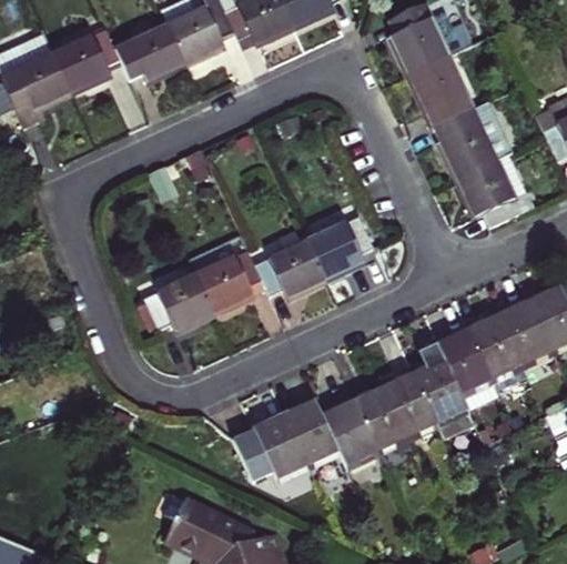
[(221,37),(235,30),(220,0),(179,0),(161,8),(168,24),(185,62),(205,54),(224,46),(221,37)]
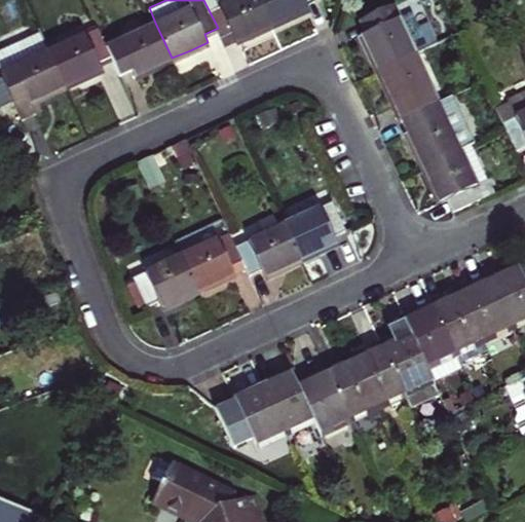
[(203,0),(218,28),(222,38),(235,32),(238,39),(256,31),(273,23),(263,0),(203,0)]
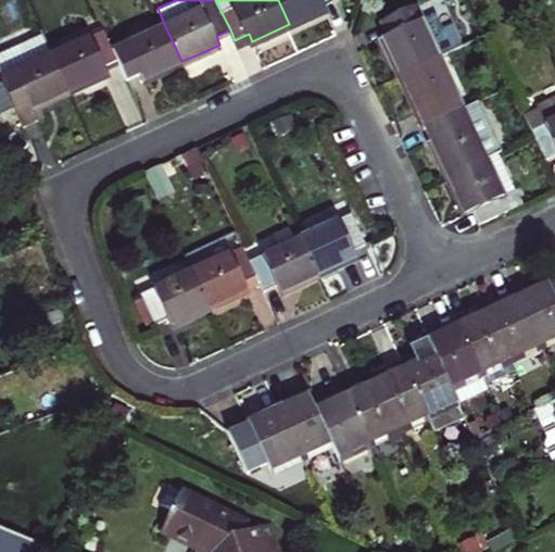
[(278,0),(289,24),(307,15),(326,7),(323,0),(278,0)]
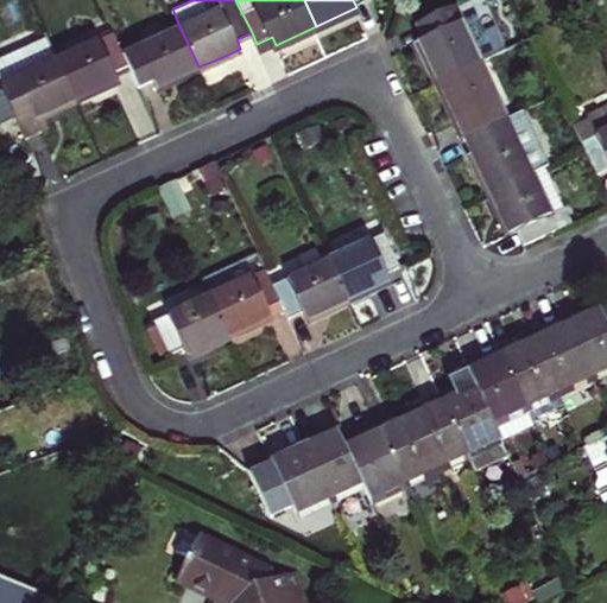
[(430,58),(440,78),(480,58),(461,18),(455,4),(422,19),(429,33),(421,38),(430,58)]
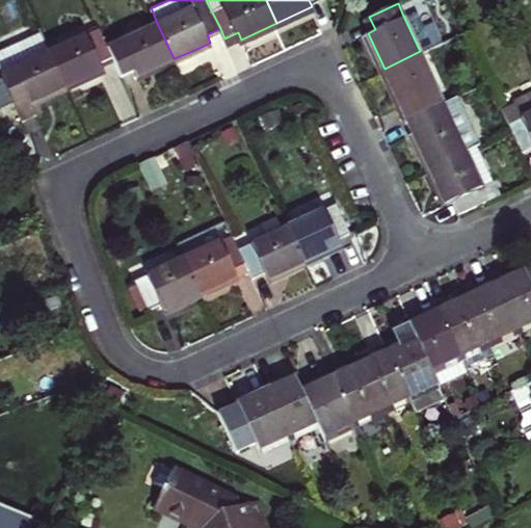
[(156,67),(174,58),(157,23),(108,46),(113,55),(122,74),(135,68),(138,76),(156,67)]
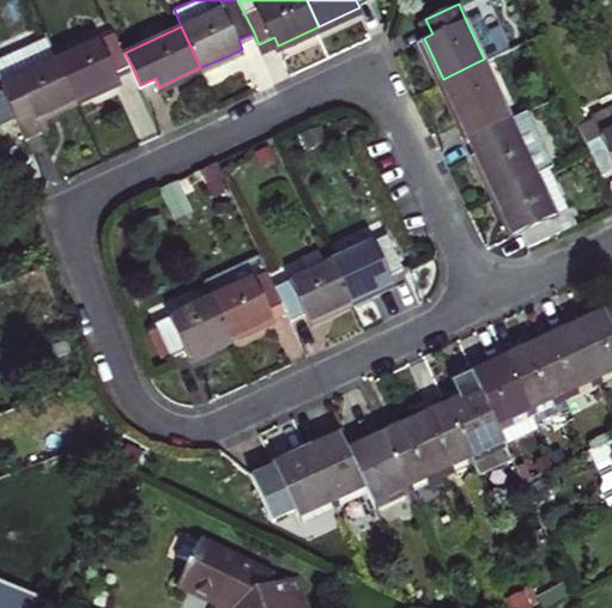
[(115,31),(59,58),(78,98),(98,89),(119,79),(115,71),(131,64),(125,53),(115,31)]
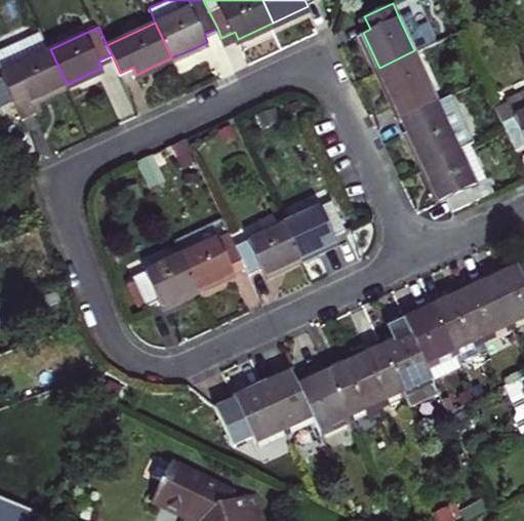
[(37,97),(67,84),(50,49),(41,30),(0,48),(0,66),(2,71),(23,116),(33,112),(42,108),(37,97)]
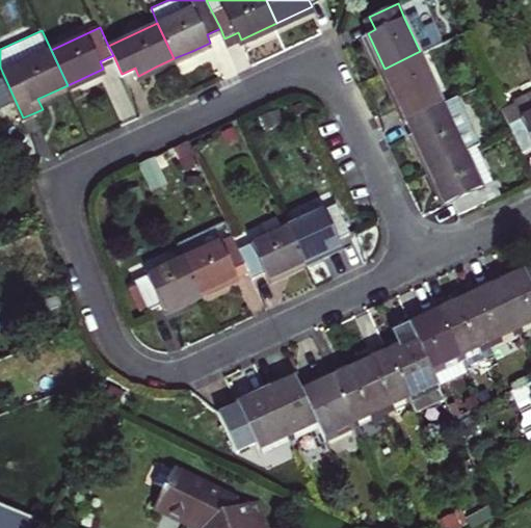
[(420,51),(385,69),(396,93),(407,117),(443,100),(420,51)]
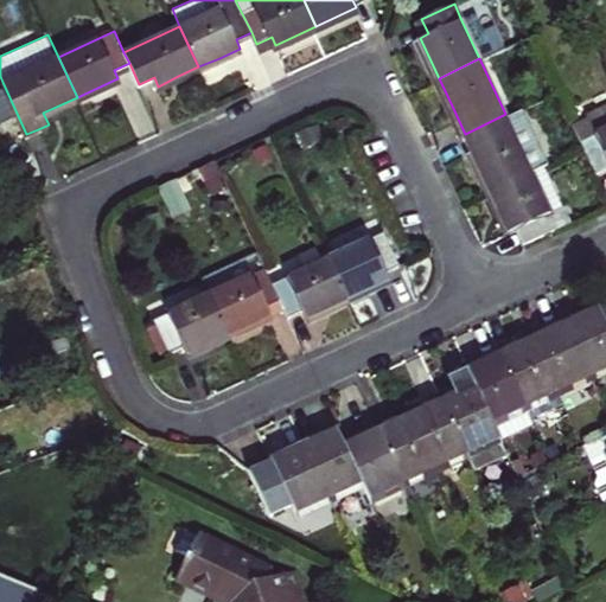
[(505,114),(465,134),(478,162),(490,190),(531,171),(544,165),(548,162),(522,106),(505,114)]
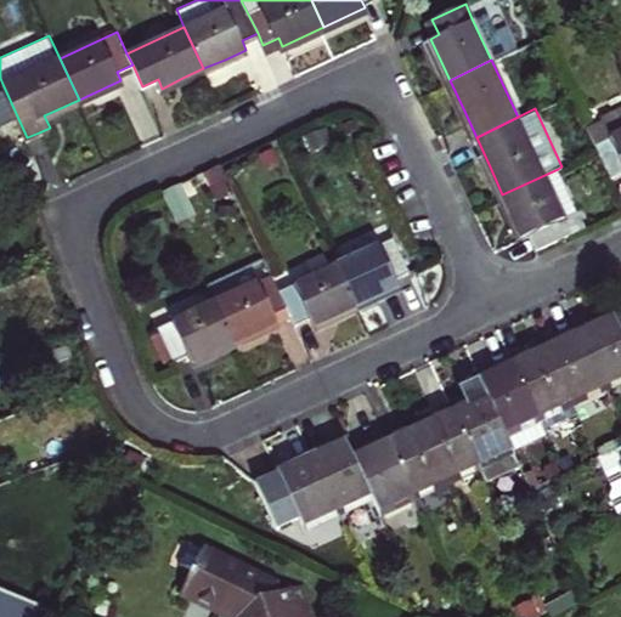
[(599,149),(611,176),(620,171),(620,109),(588,125),(599,149)]
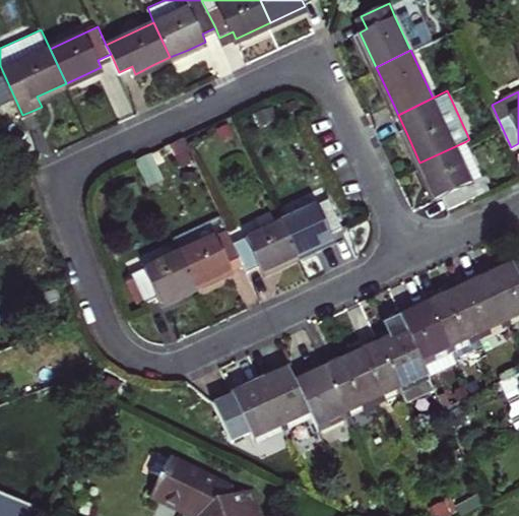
[(455,146),(419,163),(428,181),(436,198),(443,194),(449,207),(489,189),(466,141),(455,146)]
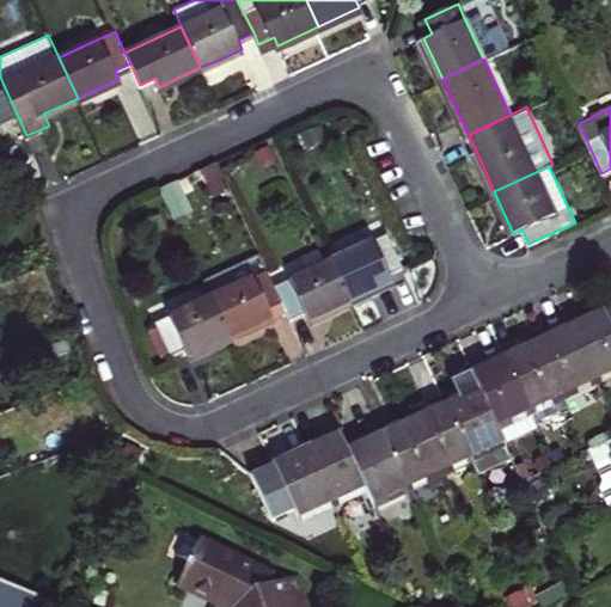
[(373,239),(333,259),(352,300),(372,290),(392,281),(389,273),(403,265),(388,232),(373,239)]
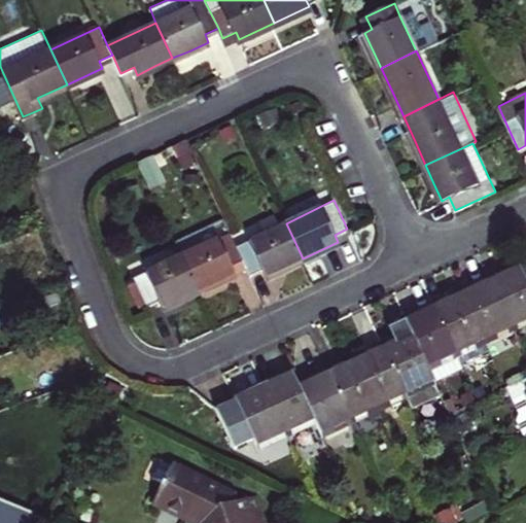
[(183,254),(199,289),(216,281),(235,273),(231,266),(244,259),(238,245),(224,217),(176,240),(183,254)]
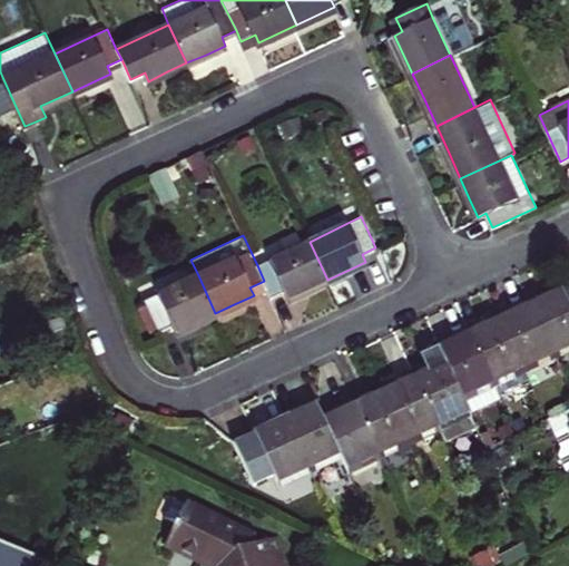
[(264,281),(272,296),(285,290),(290,298),(308,289),(327,280),(310,242),(257,265),(264,281)]
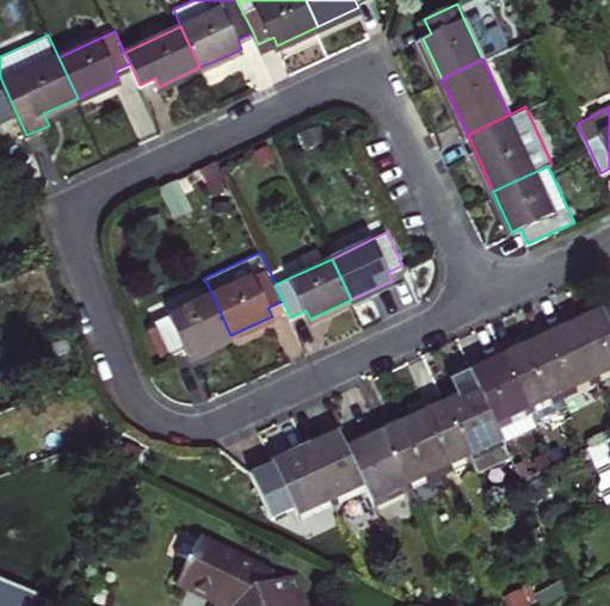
[(230,335),(213,295),(156,321),(172,353),(186,346),(190,354),(210,345),(230,335)]
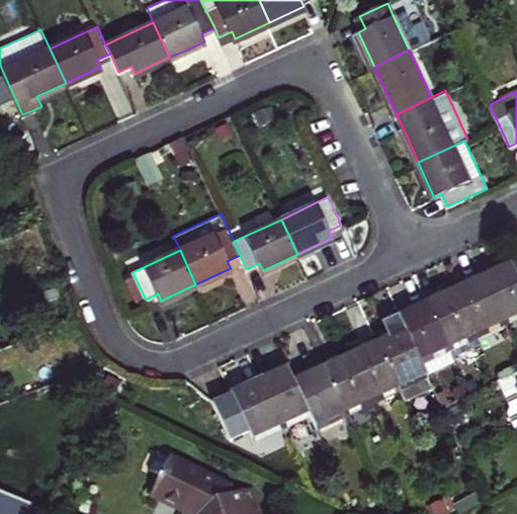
[(516,253),(510,256),(511,260),(499,265),(497,262),(489,266),(481,270),(505,320),(510,331),(516,327),(516,253)]
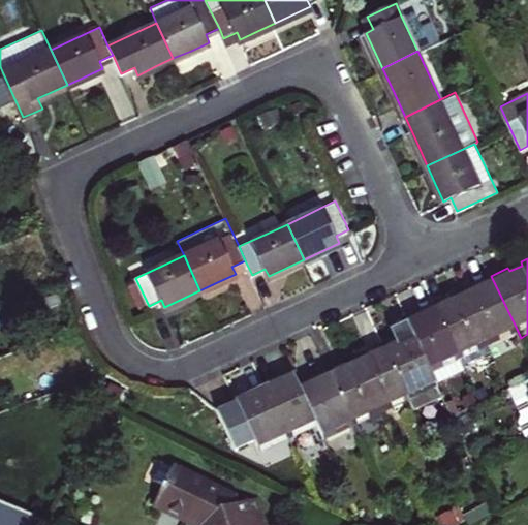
[(487,340),(516,327),(491,276),(483,279),(474,283),(475,286),(464,291),(487,340)]
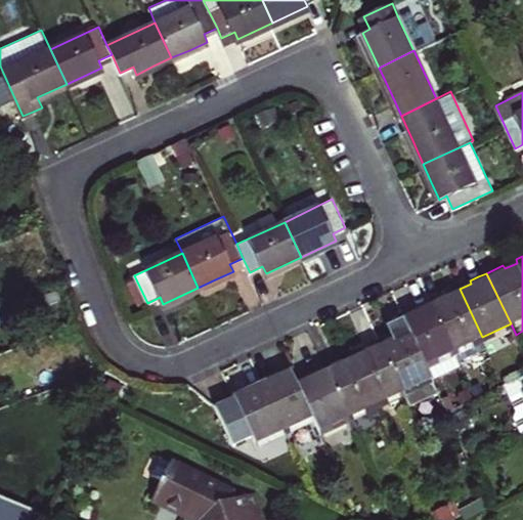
[(439,295),(431,299),(454,350),(482,337),(460,289),(448,294),(447,291),(439,295)]
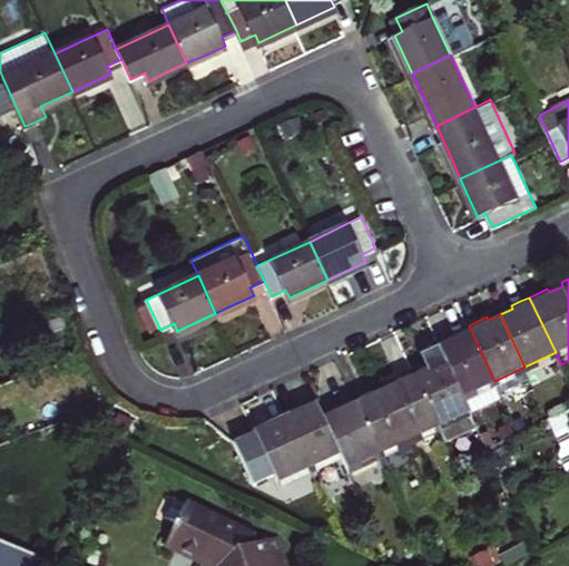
[(494,381),(469,325),(459,329),(438,339),(463,396),(494,381)]
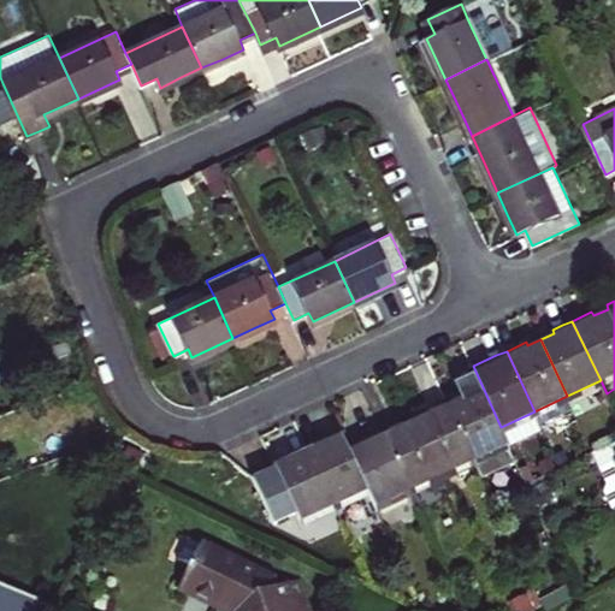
[(508,444),(501,427),(473,366),(453,375),(460,392),(457,393),(448,398),(477,458),(508,444)]
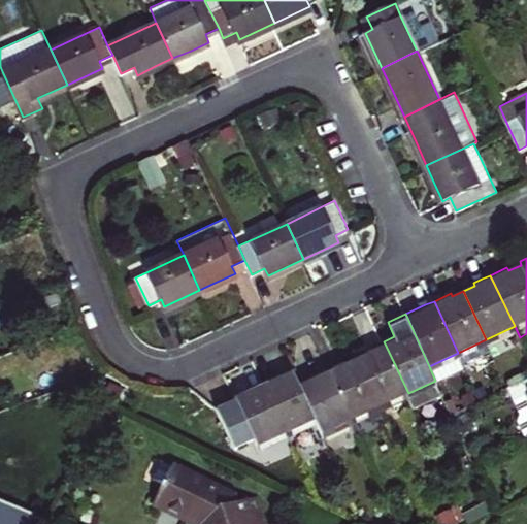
[(368,352),(357,358),(380,406),(408,393),(384,341),(375,345),(367,349),(368,352)]
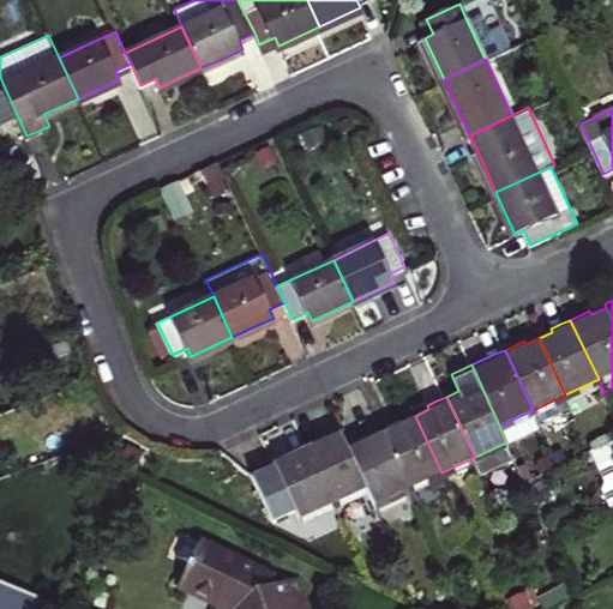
[(391,422),(380,427),(410,488),(442,472),(415,416),(402,421),(401,418),(391,422)]
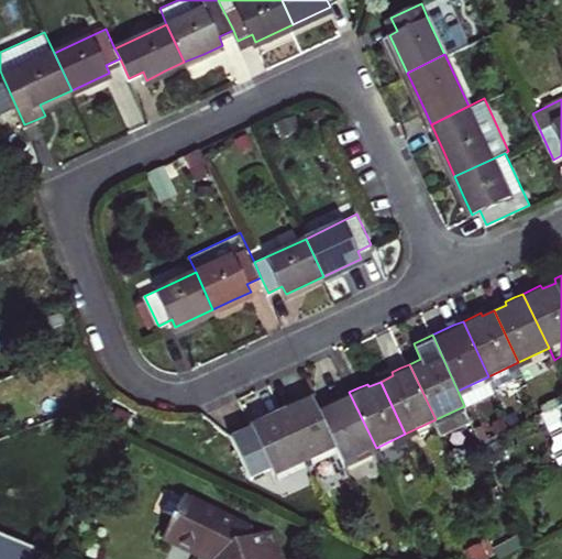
[(376,448),(349,392),(340,396),(332,401),(333,404),(320,410),(339,450),(344,462),(376,448)]
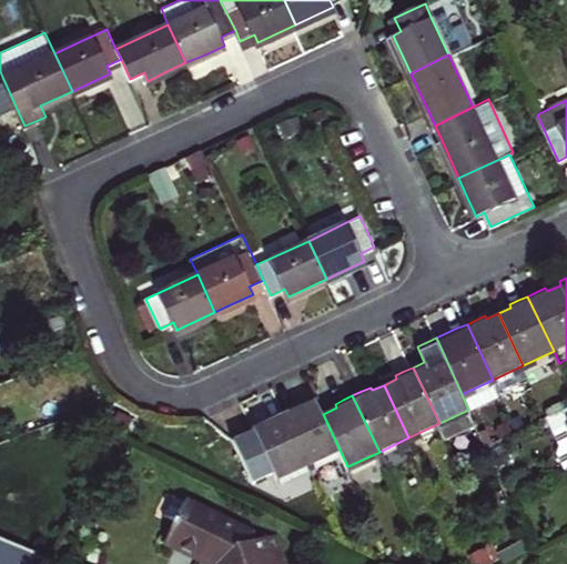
[(342,454),(323,414),(315,399),(303,404),(301,401),(292,405),(283,410),(310,469),(342,454)]
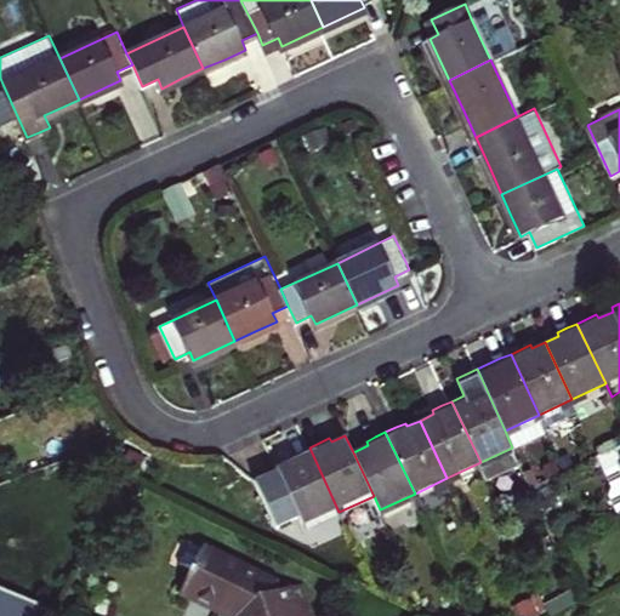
[(619,451),(616,444),(597,454),(589,457),(615,514),(619,512),(619,451)]
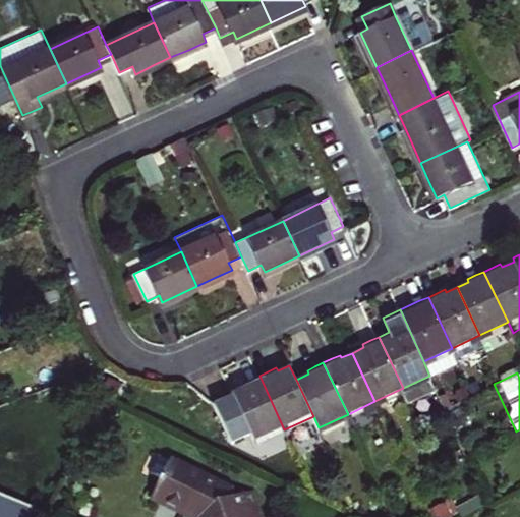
[(284,429),(260,376),(238,386),(232,388),(234,394),(215,403),(232,441),(251,432),(256,443),(284,429)]
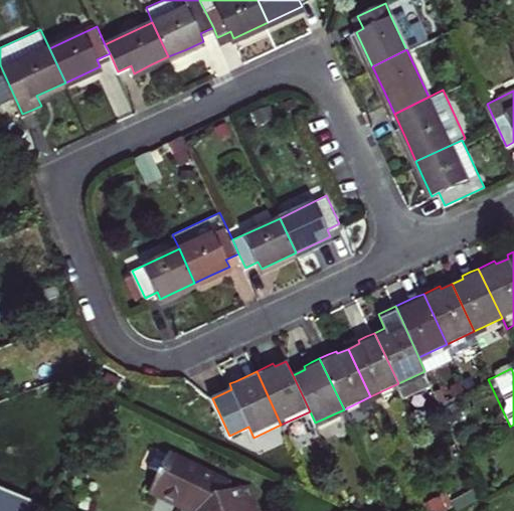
[(401,392),(429,379),(424,371),(398,383),(401,392)]
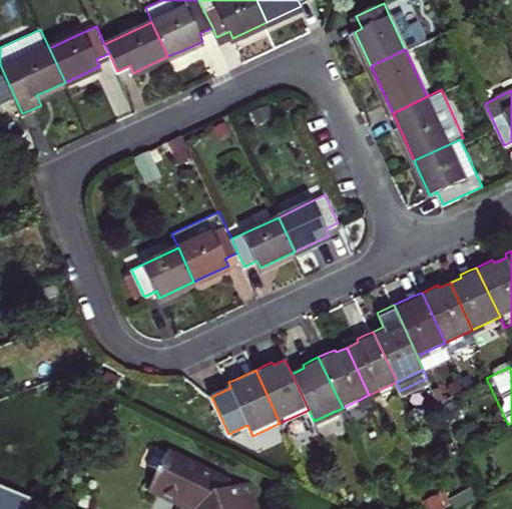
[(111,374),(105,386),(119,393),(125,381),(111,374)]
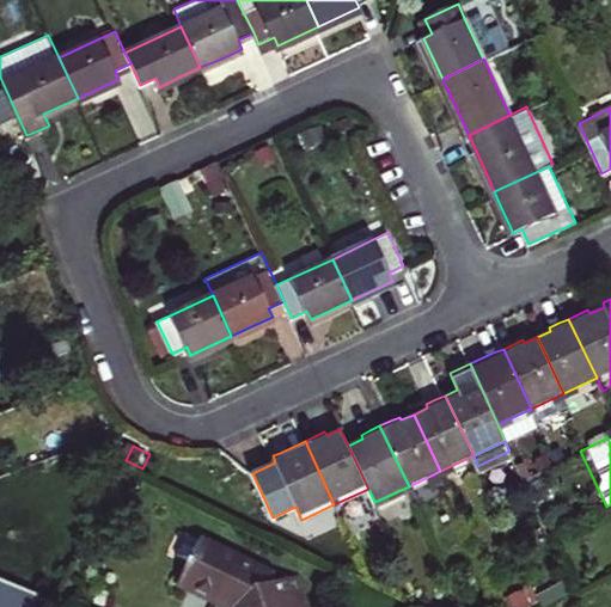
[(233,606),(311,606),(299,571),(275,578),(273,570),(201,535),(179,578),(207,593),(233,606)]
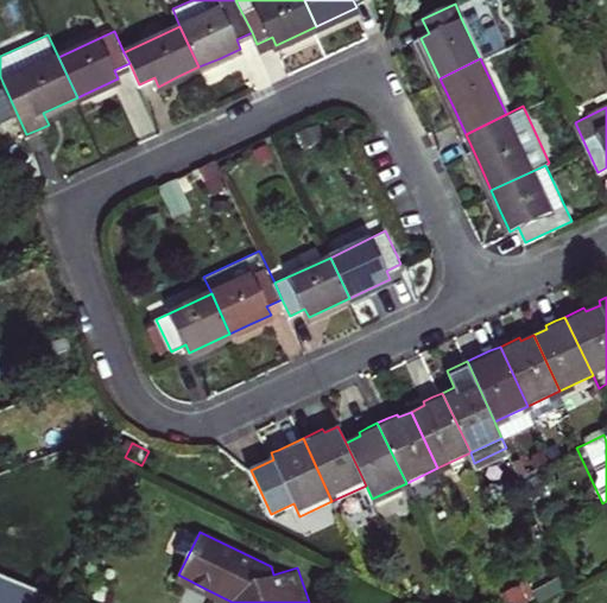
[(30,602),(38,590),(0,572),(0,602),(30,602)]
